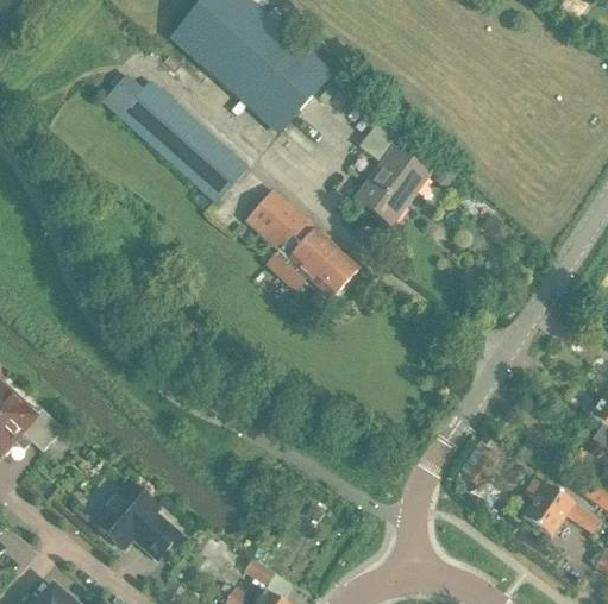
[(204,0),(173,36),(280,131),(331,74),(258,10),(267,0),(204,0)]
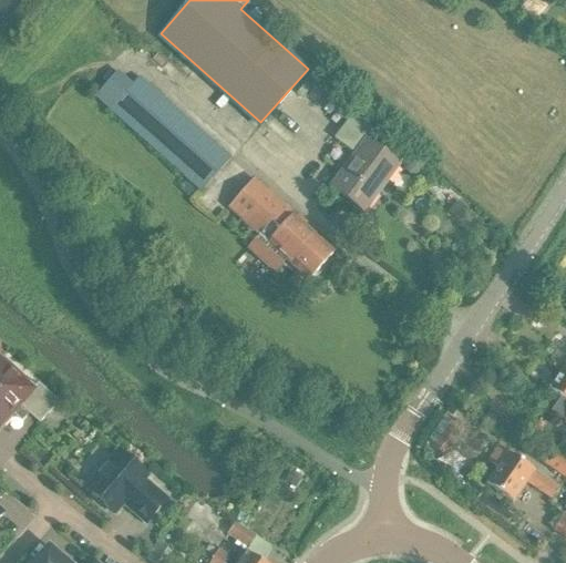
[(117,69),(95,93),(112,106),(202,187),(230,155),(140,74),(133,82),(117,69)]
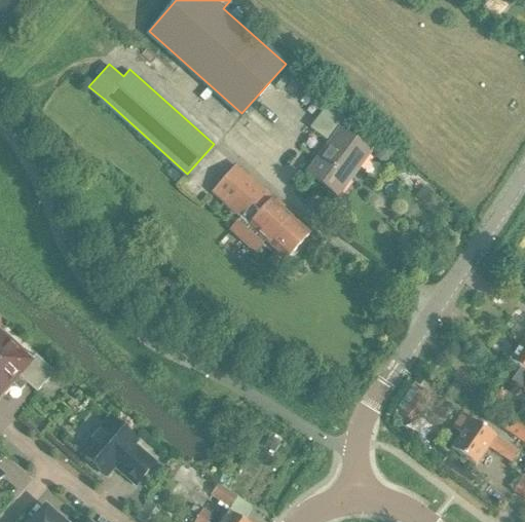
[(358,92),(351,100),(364,111),(370,103),(358,92)]
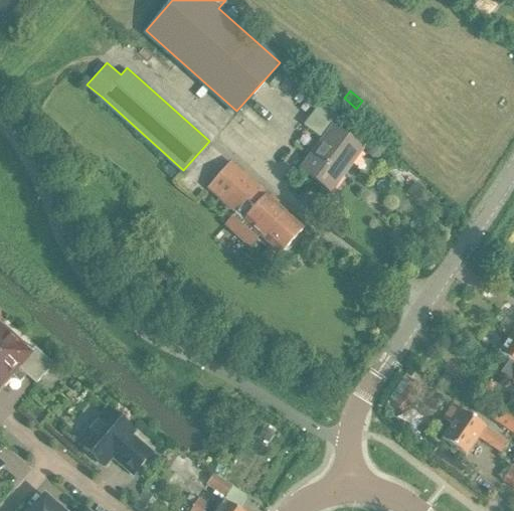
[(324,137),(302,166),(331,189),(363,147),(342,131),(334,125),(342,115),(323,100),(306,122),(308,124),(308,125),(324,137)]
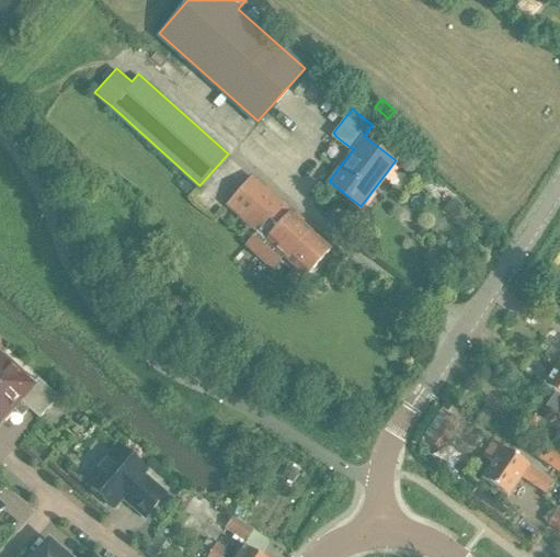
[(410,151),(402,162),(412,170),(421,160),(410,151)]
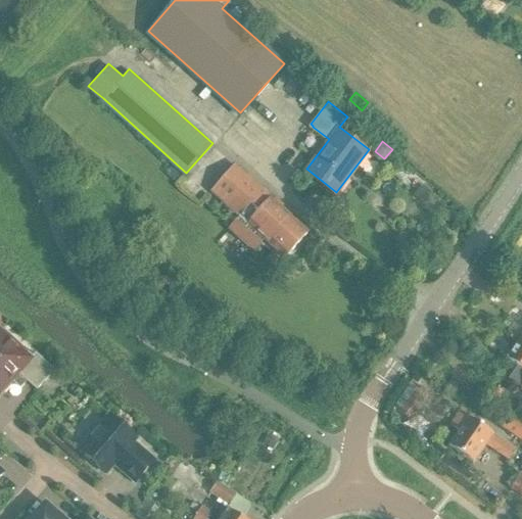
[(235,163),(211,190),(286,256),(310,230),(235,163)]
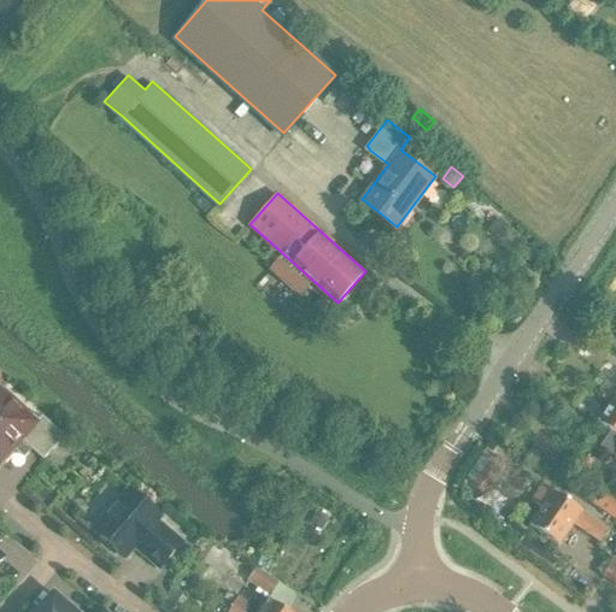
[(0,386),(0,462),(22,437),(44,457),(64,434),(42,413),(36,419),(0,386)]
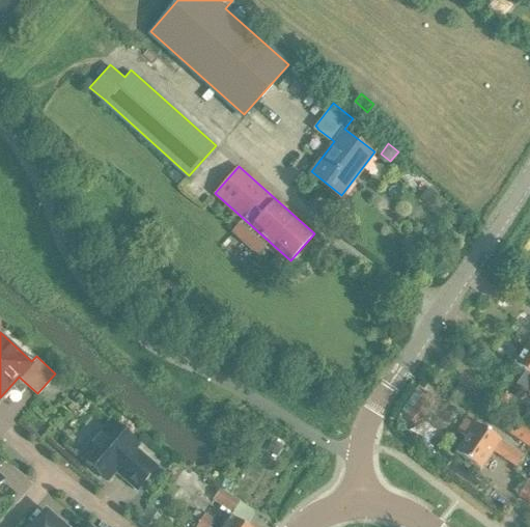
[(529,342),(528,341),(514,362),(525,368),(515,383),(529,391),(529,342)]
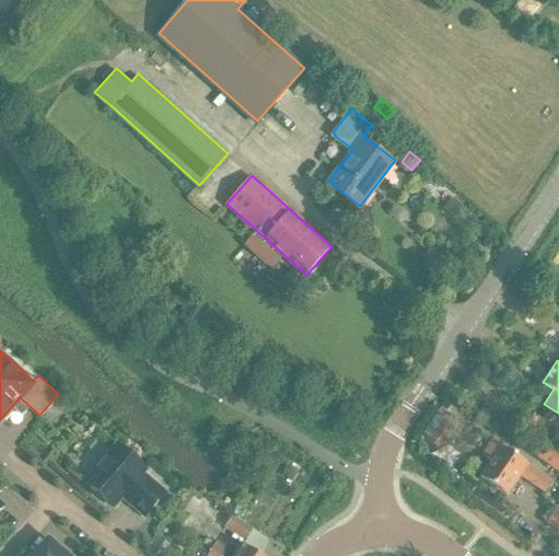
[(527,409),(515,428),(525,435),(537,416),(527,409)]
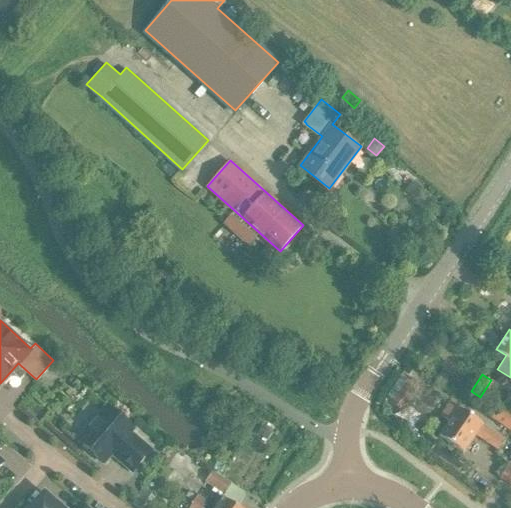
[(406,381),(392,402),(400,407),(414,387),(406,381)]
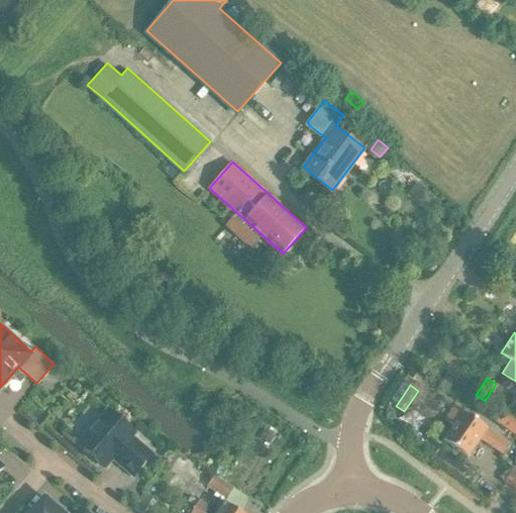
[(454,423),(443,438),(469,454),(481,436),(504,452),(511,442),(463,410),(454,404),(445,417),(454,423)]
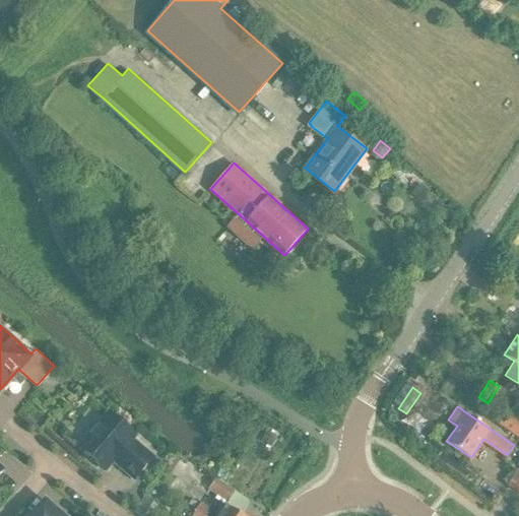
[(110,411),(79,446),(105,467),(114,458),(135,476),(153,456),(131,437),(135,434),(110,411)]
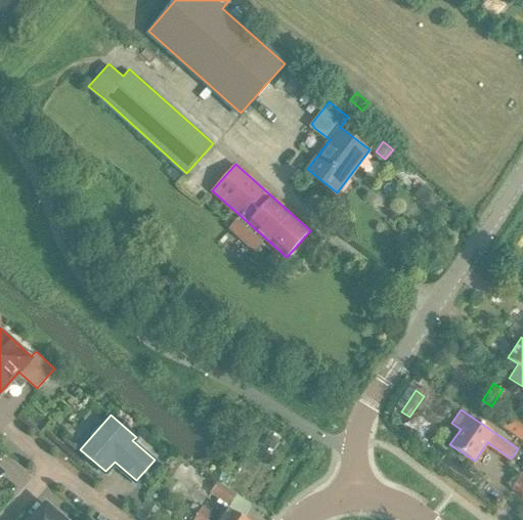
[(522,422),(514,417),(508,427),(522,437),(522,422)]
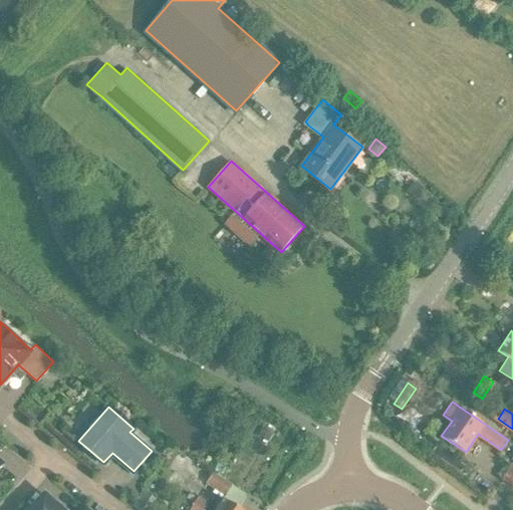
[(512,462),(502,477),(512,484),(512,462)]
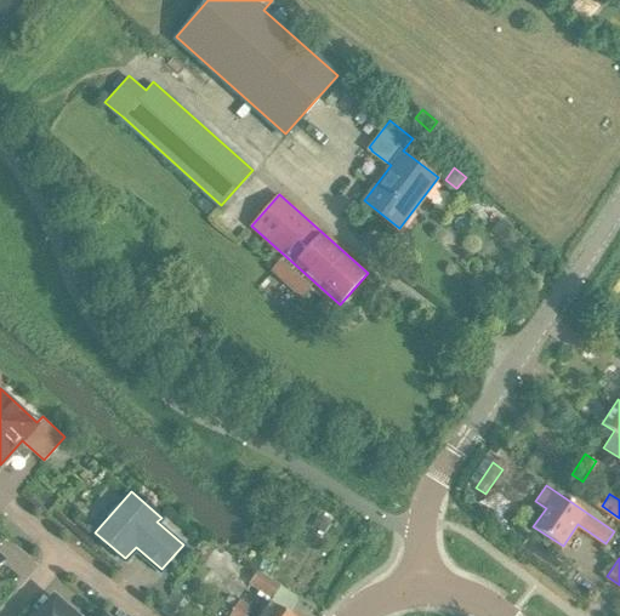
[(229,591),(223,600),(234,608),(246,615),(293,615),(286,611),(297,595),(299,595),(259,569),(257,570),(250,581),(272,597),(262,611),(252,605),(251,605),(229,591)]
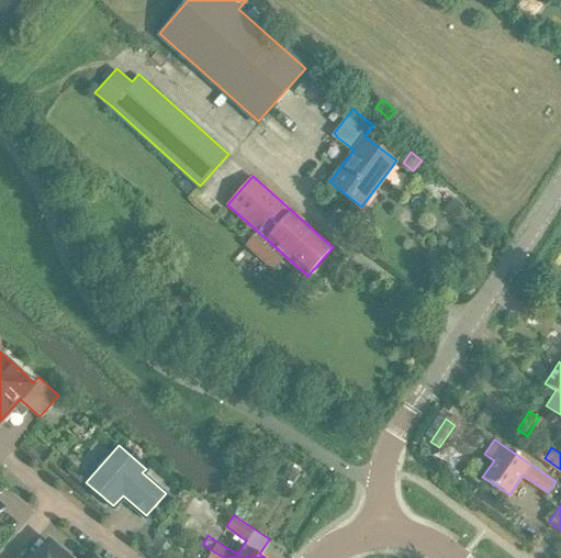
[(68,557),(48,540),(36,554),(32,554),(26,557),(68,557)]
